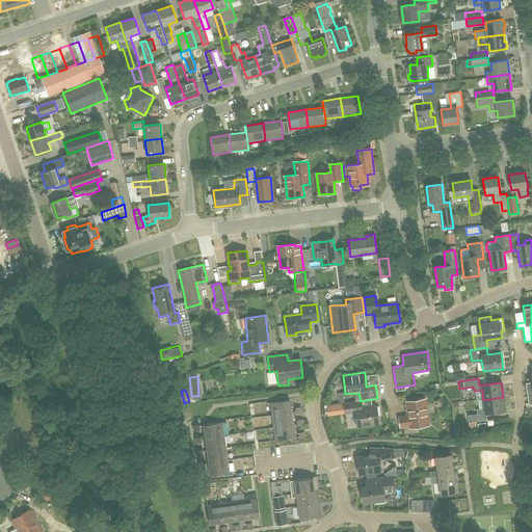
[(477,415),(468,416),(469,423),(475,422),(484,421),(483,415),(505,411),(503,397),(483,400),(484,408),(476,410),(477,415)]
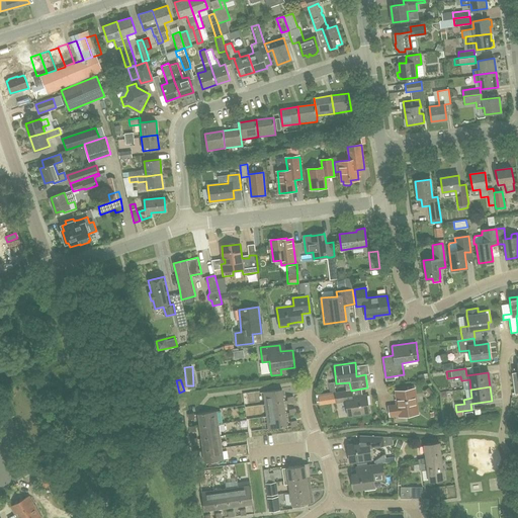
[(429,387),(423,392),(427,397),(433,393),(429,387)]
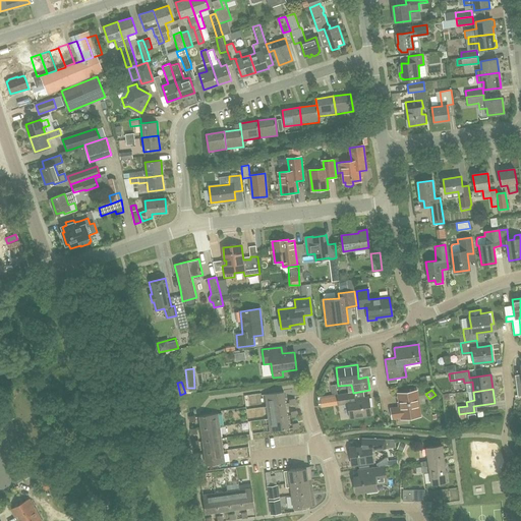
[(267,407),(285,404),(283,392),(265,394),(267,407)]
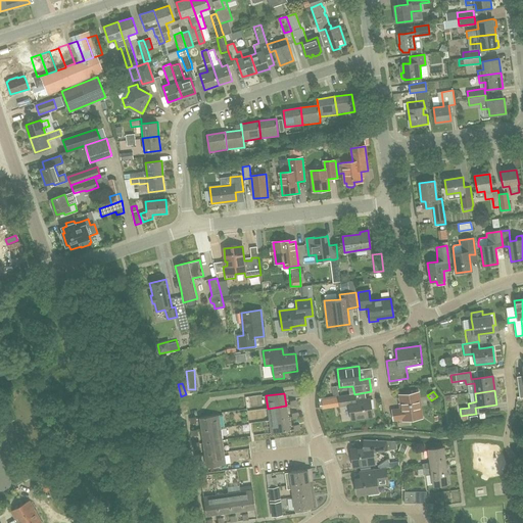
[(402,420),(421,418),(417,393),(399,395),(401,410),(392,411),(394,420),(402,419),(402,420)]
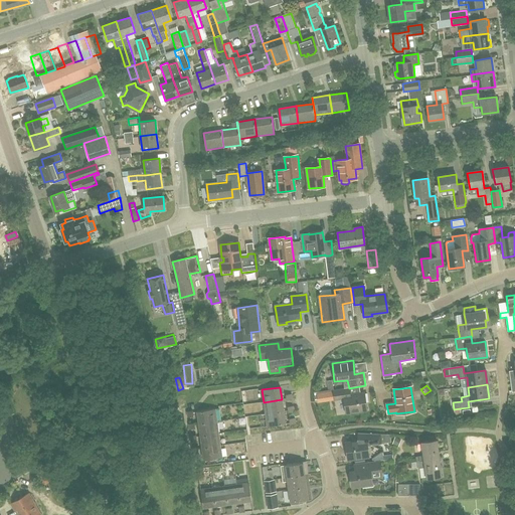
[(366,394),(364,394),(350,396),(349,388),(333,390),(334,399),(343,397),(346,412),(366,410),(365,402),(368,402),(366,394)]
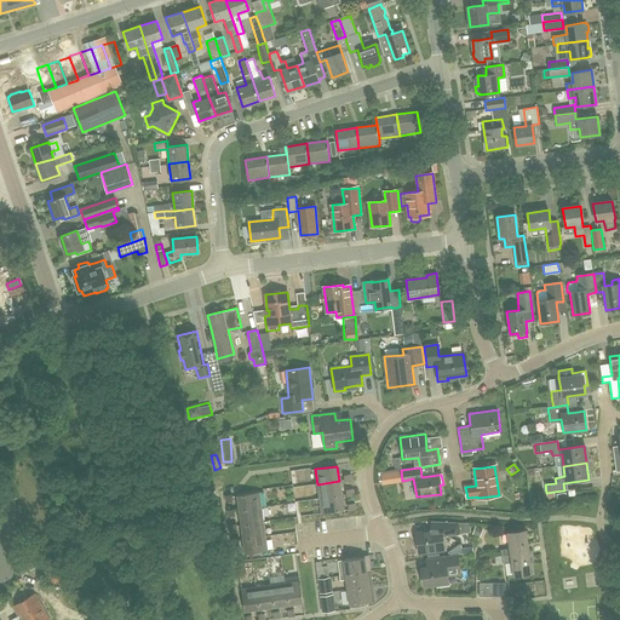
[(342,495),(339,481),(317,484),(320,499),(342,495)]
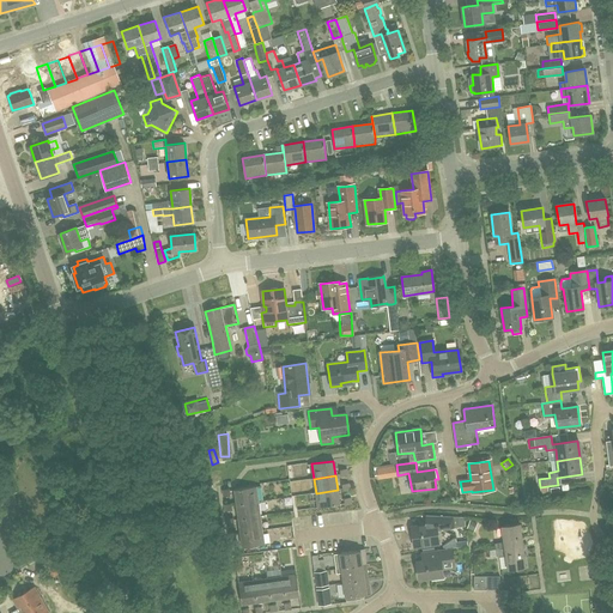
[(236,504),(258,502),(256,487),(235,490),(236,504)]
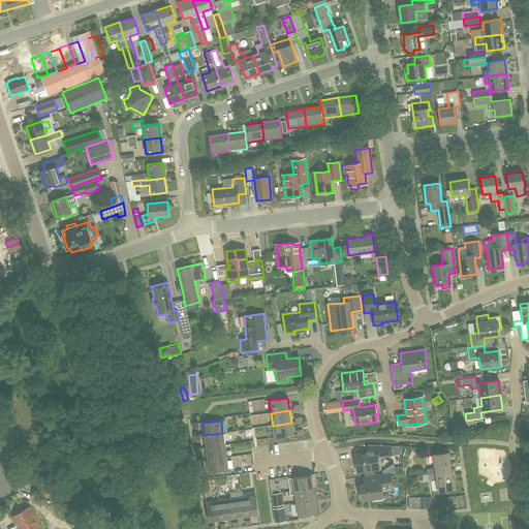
[(293,436),(291,423),(273,426),(274,438),(293,436)]
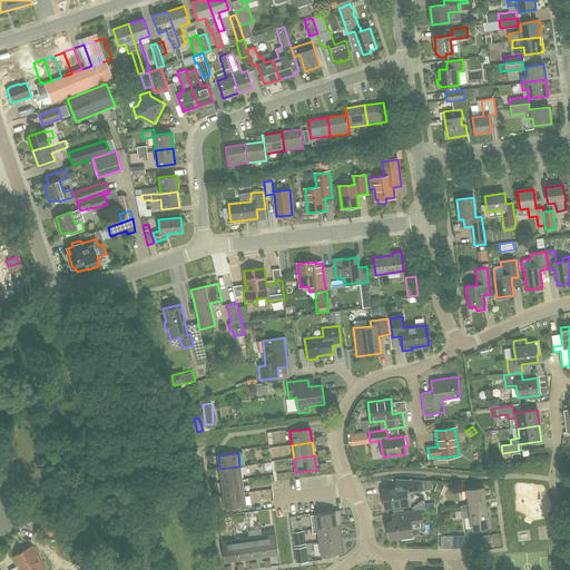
[(242,480),(239,467),(219,469),(222,482),(242,480)]
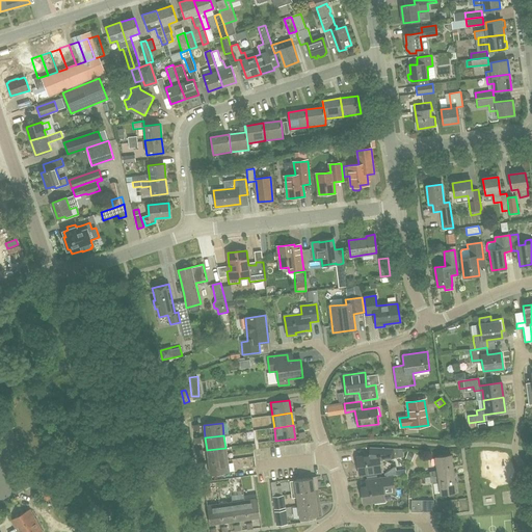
[(51,458),(61,454),(58,447),(48,452),(51,458)]
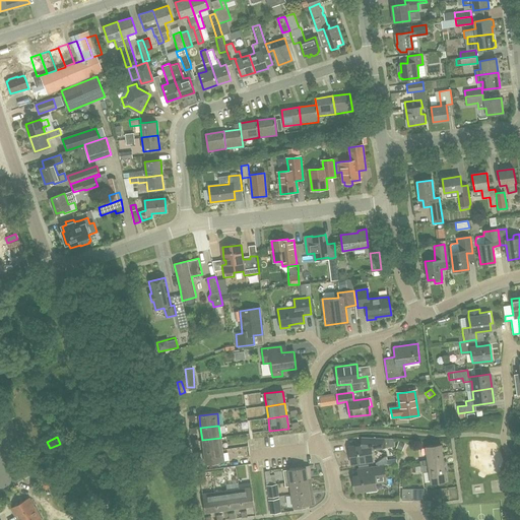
[(393,439),(362,437),(363,444),(358,445),(358,446),(349,447),(351,464),(372,461),(371,450),(394,447),(393,439)]
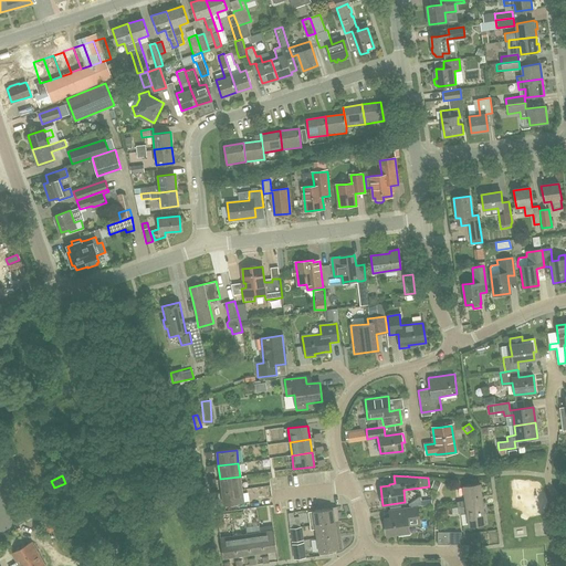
[(240,477),(220,479),(221,492),(242,490),(240,477)]
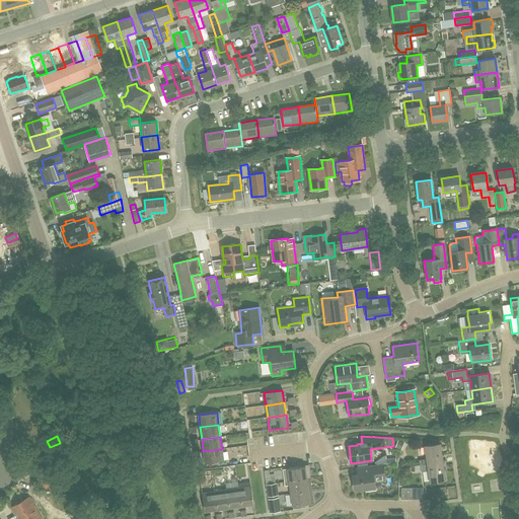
[(398,440),(395,447),(401,450),(404,443),(398,440)]
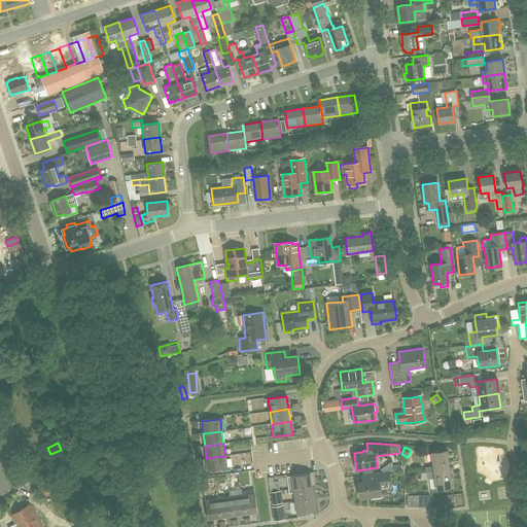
[(426,472),(450,469),(447,451),(431,453),(433,466),(425,467),(426,472)]
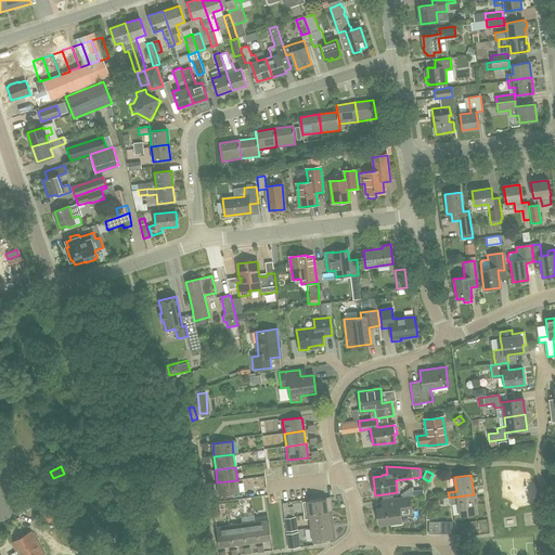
[(239,493),(237,480),(217,482),(219,497),(239,493)]
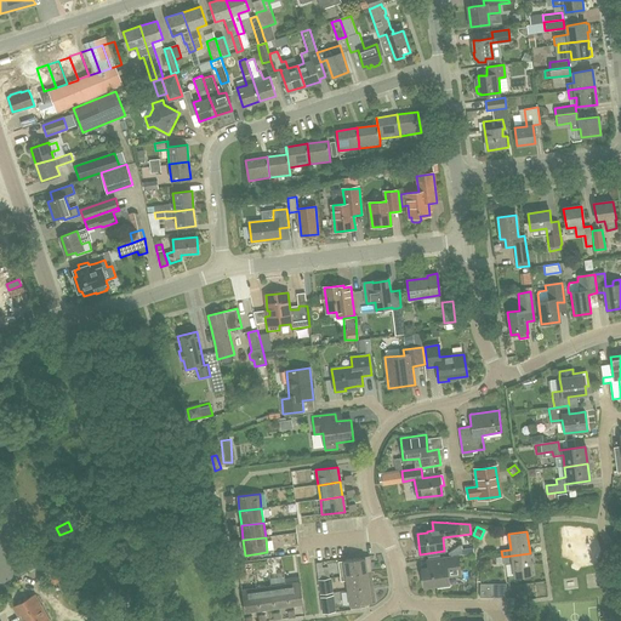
[(533,575),(530,553),(502,557),(502,564),(512,563),(514,577),(533,575)]
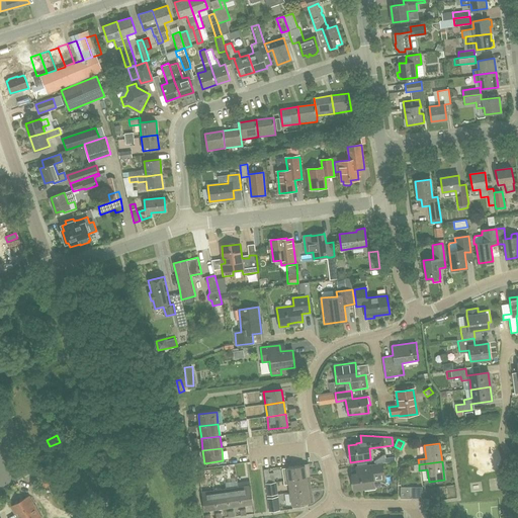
[(373,480),(383,479),(381,463),(355,467),(356,475),(352,475),(354,490),(374,487),(373,480)]
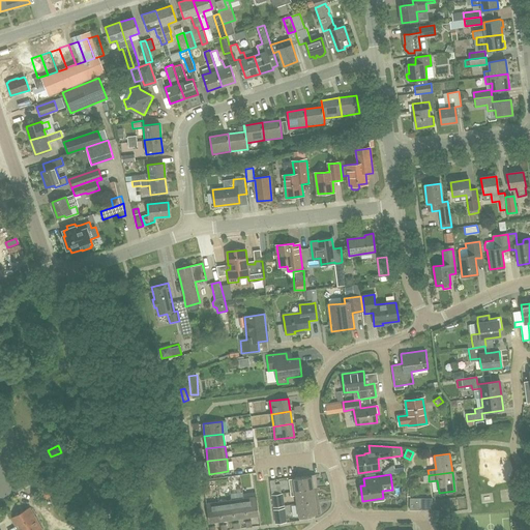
[(314,490),(314,489),(317,488),(315,475),(310,475),(311,477),(293,479),(293,478),(289,479),(291,493),(295,492),(314,490)]
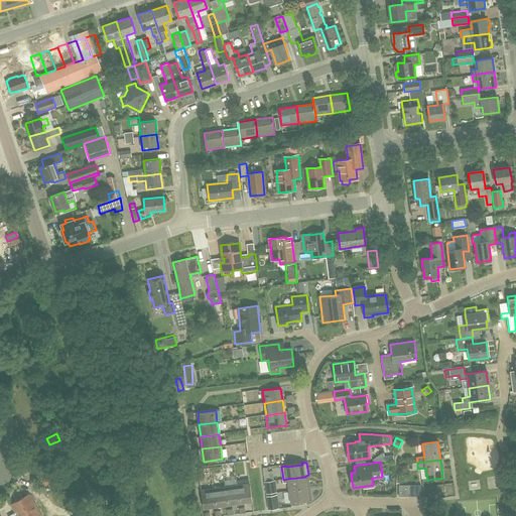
[(45,473),(39,475),(43,485),(48,484),(45,473)]
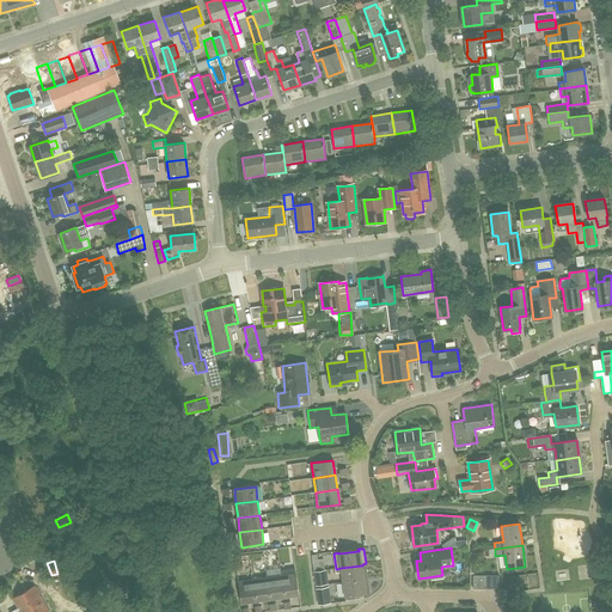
[(363,577),(367,577),(366,563),(362,564),(362,565),(341,568),(336,569),(336,573),(342,571),(343,582),(363,580),(363,577)]
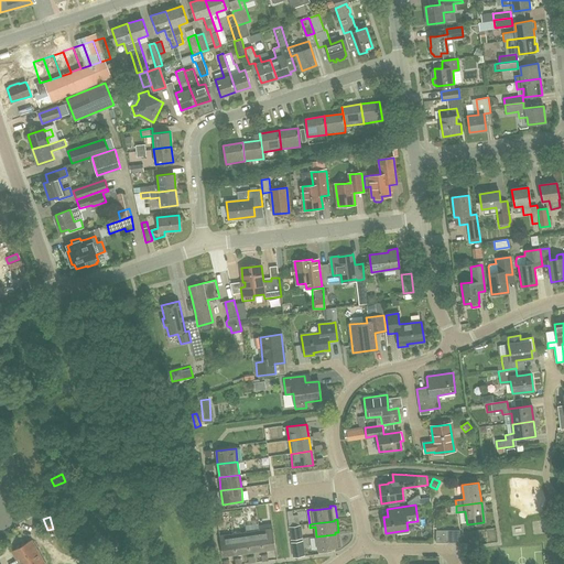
[(246,532),(248,553),(261,551),(259,531),(257,531),(257,528),(249,529),(249,527),(245,528),(246,532)]
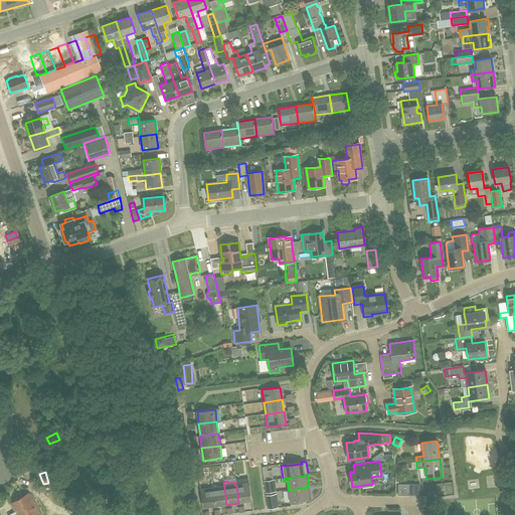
[(236,485),(238,503),(250,501),(248,483),(236,485)]
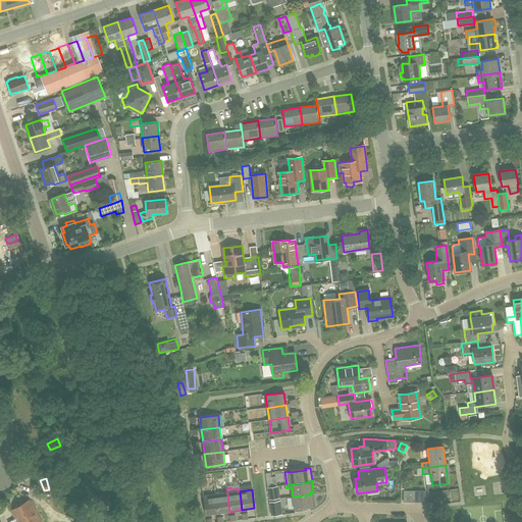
[(415,502),(415,490),(404,490),(404,502),(415,502)]
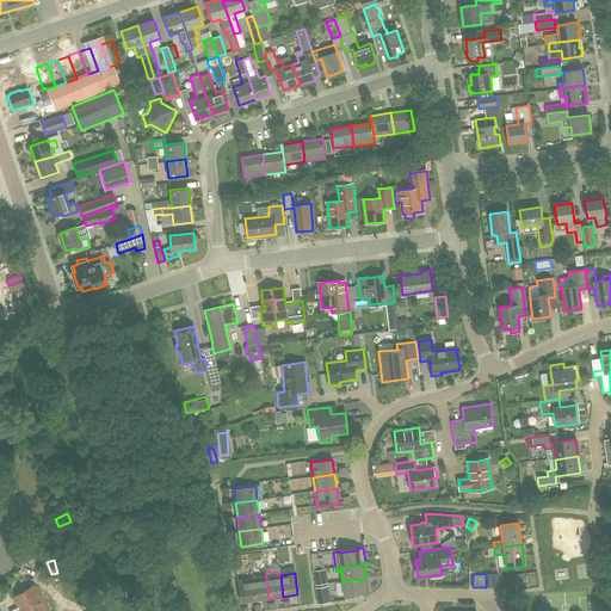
[(486,574),(486,587),(499,588),(499,579),(499,575),(486,574)]
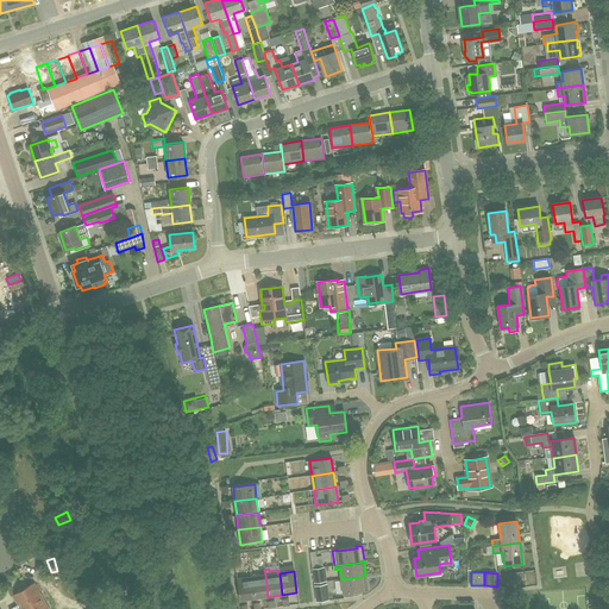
[(268,597),(265,575),(251,577),(253,598),(268,597)]
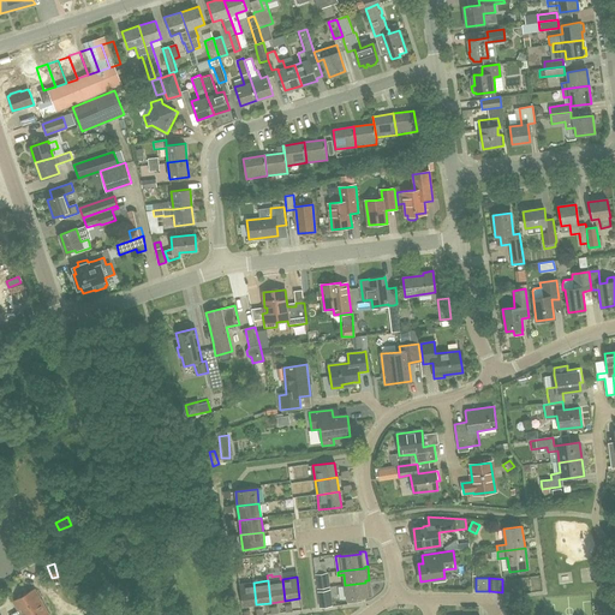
[(346,599),(371,596),(369,580),(365,580),(365,583),(345,585),(346,599)]
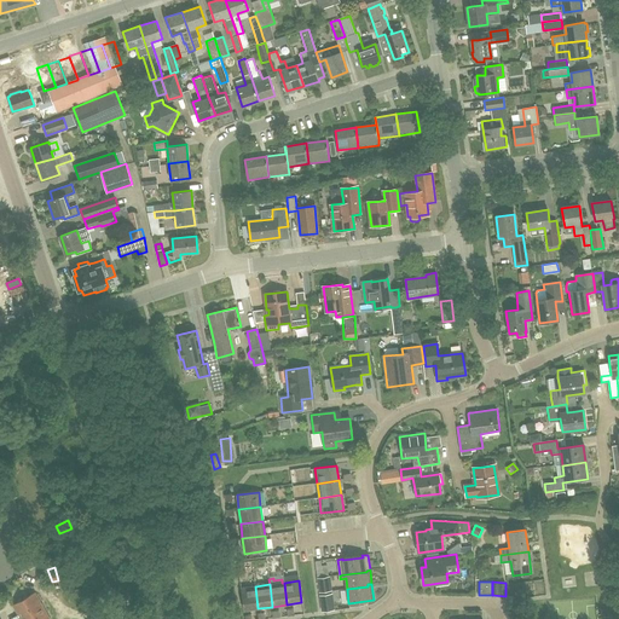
[(258,608),(255,586),(241,588),(243,611),(258,608)]
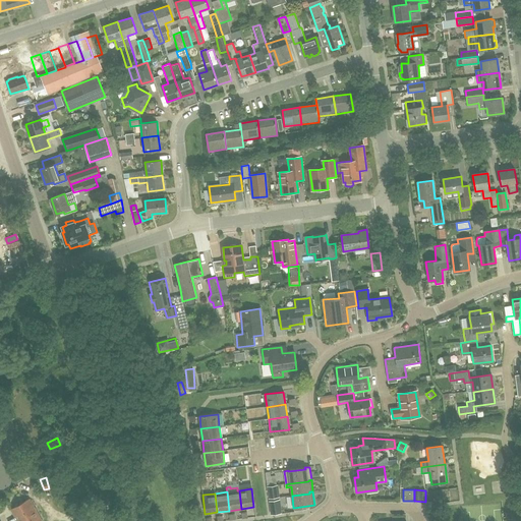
[(16,520),(36,510),(30,499),(10,509),(15,517),(8,520),(16,520)]
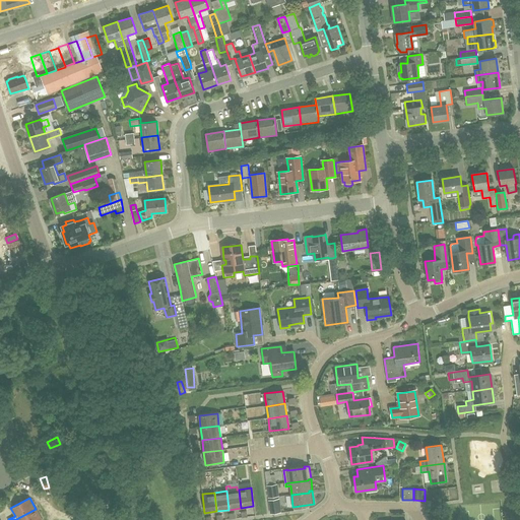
[(42,519),(36,509),(16,519),(42,519)]
